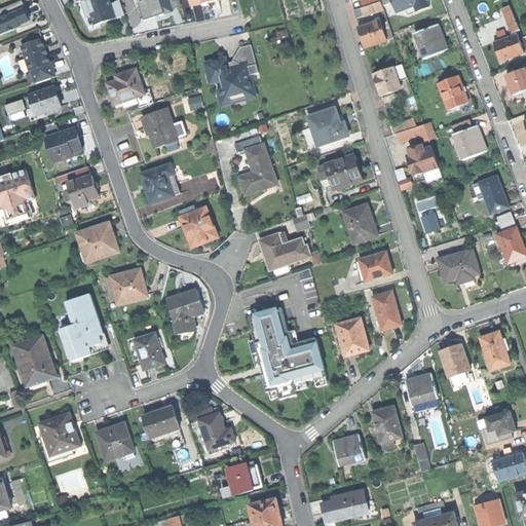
[(22,0),(21,0),(5,6),(13,27),(20,25),(29,21),(27,17),(29,16),(26,9),(22,0)]
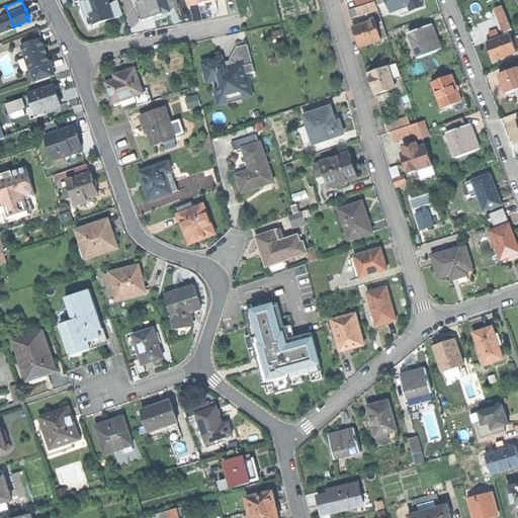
[(107,0),(86,0),(94,23),(104,20),(113,17),(107,0)]
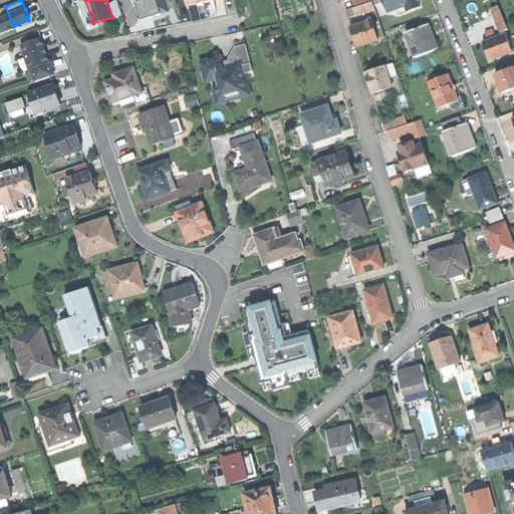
[(142,0),(137,2),(143,20),(157,15),(172,11),(171,9),(179,3),(177,0),(142,0)]
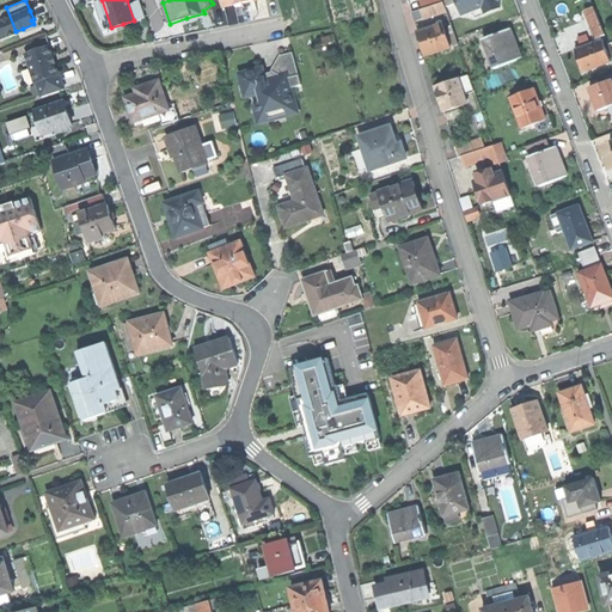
[(456,0),(460,14),(483,8),(484,13),(503,7),(501,0),(456,0)]
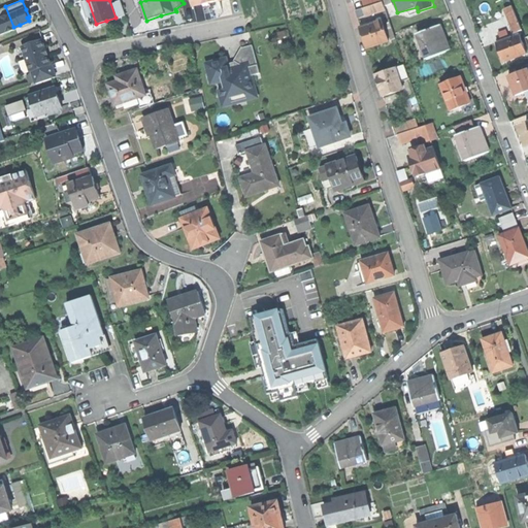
[(366,15),(385,9),(382,2),(366,7),(364,8),(366,15)]
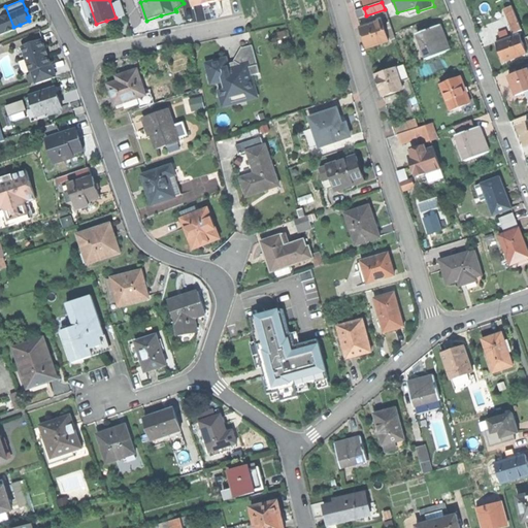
[(5,6),(0,8),(0,34),(14,29),(13,27),(5,6)]
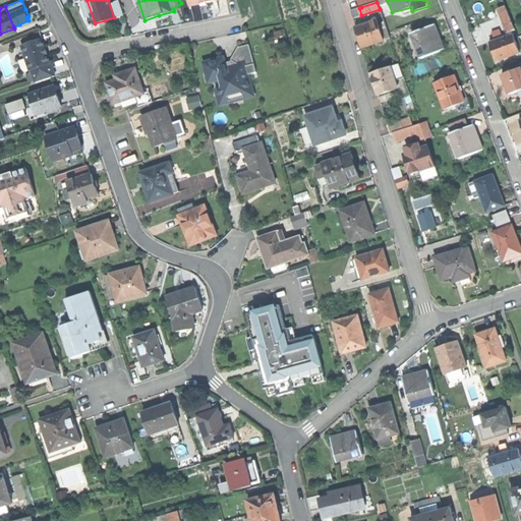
[(507,34),(516,30),(506,6),(499,9),(506,25),(504,26),(507,34)]
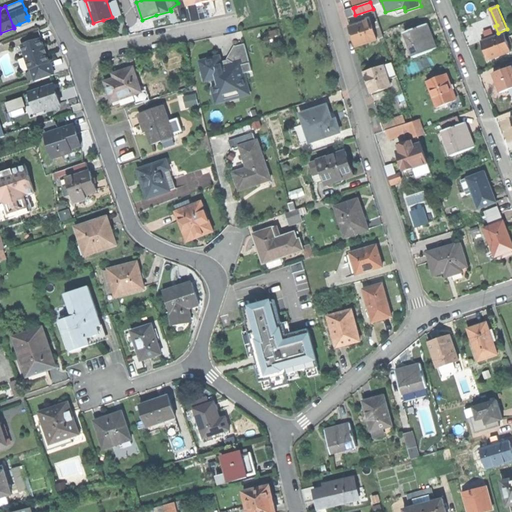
[(348,18),(355,15),(353,8),(345,10),(348,18)]
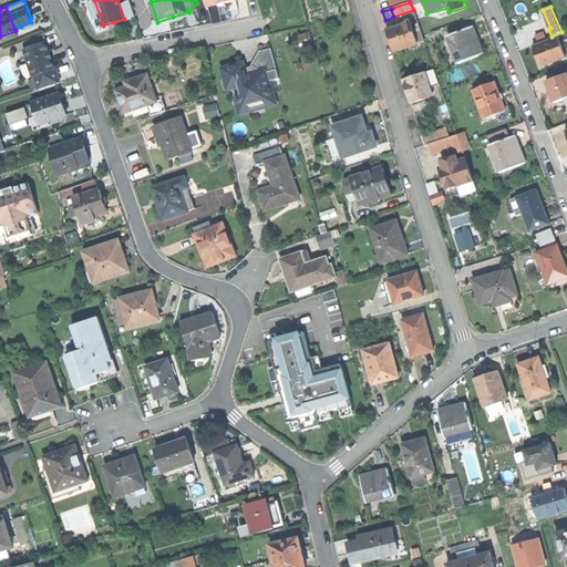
[(391,42),(394,51),(416,44),(410,23),(388,31),(391,42)]
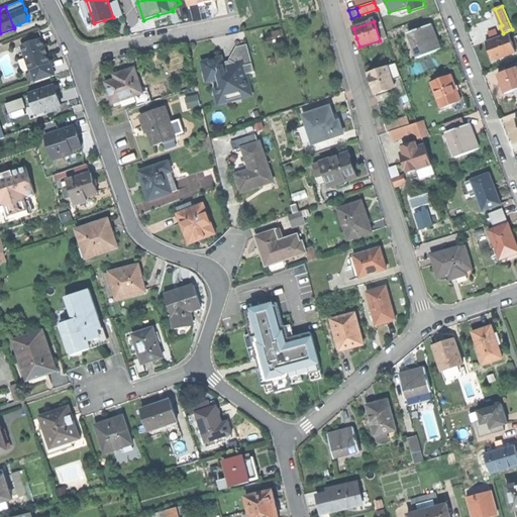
[(383,39),(387,37),(383,24),(378,25),(383,39)]
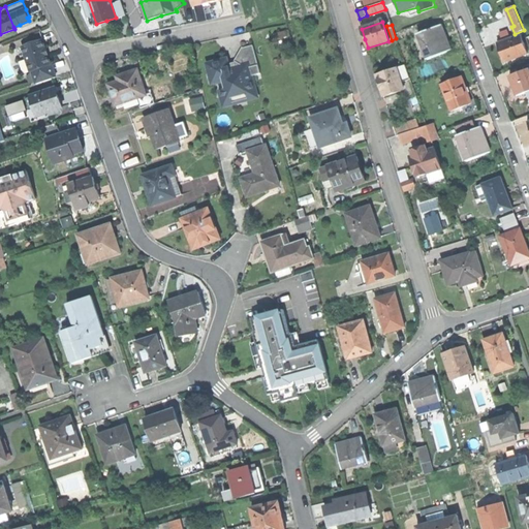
[(419,34),(429,59),(452,50),(447,38),(442,25),(419,34)]
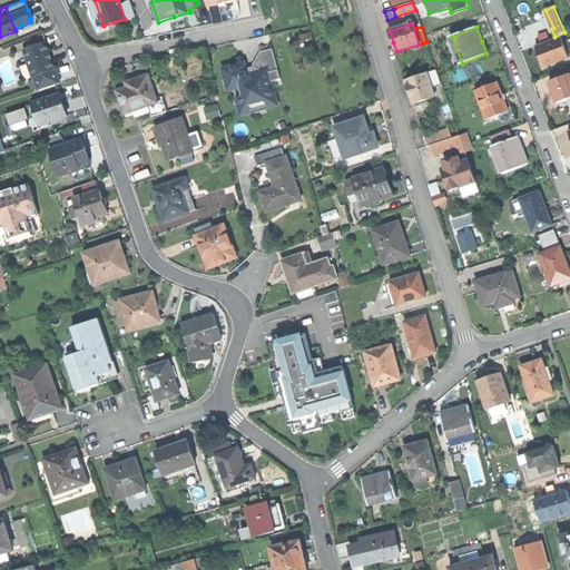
[(541,58),(544,68),(569,58),(561,38),(537,48),(541,58)]
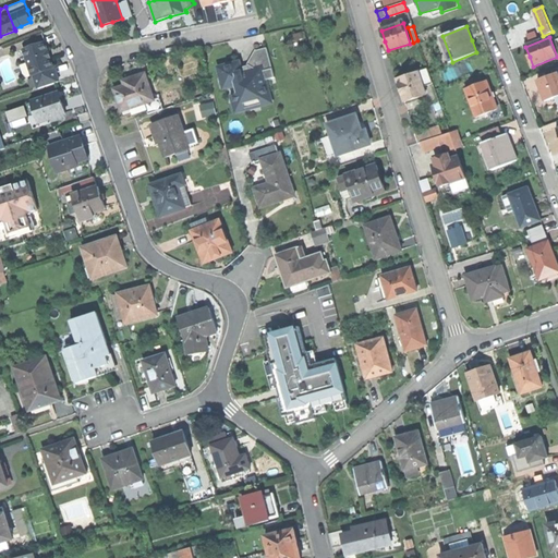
[(44,41),(23,48),(32,75),(34,74),(38,88),(59,81),(53,68),(52,68),(51,63),(49,58),(47,59),(45,52),(47,51),(44,41)]
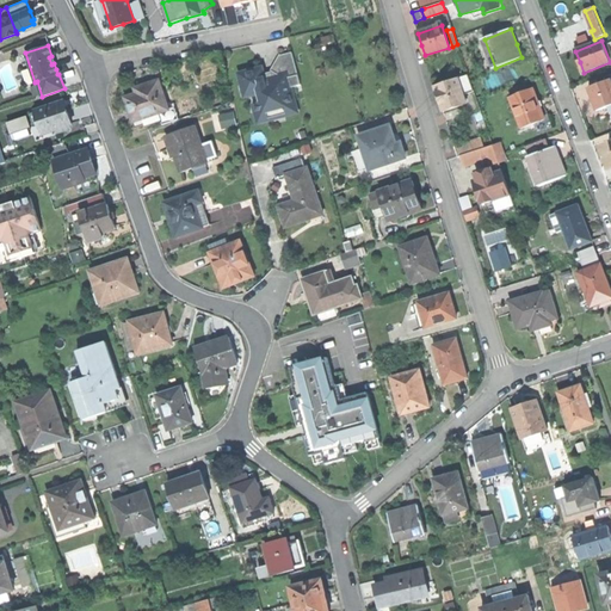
[(241,84),(245,97),(264,92),(266,102),(253,105),(258,122),(296,111),(290,88),(300,86),(291,53),(281,56),(270,73),(272,81),(265,82),(263,75),(261,69),(239,75),(241,84)]
